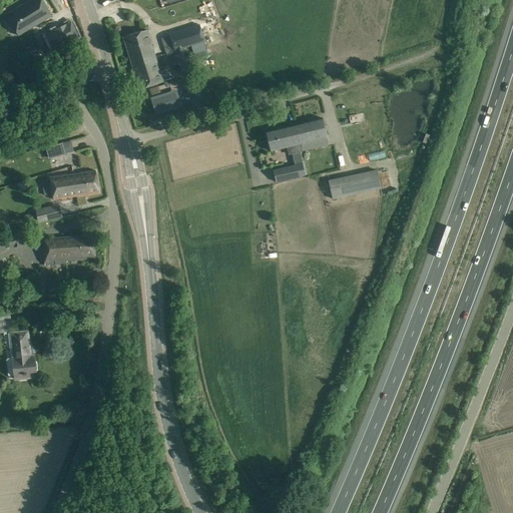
[(52,16),(42,0),(30,0),(5,15),(18,36),(52,16)]
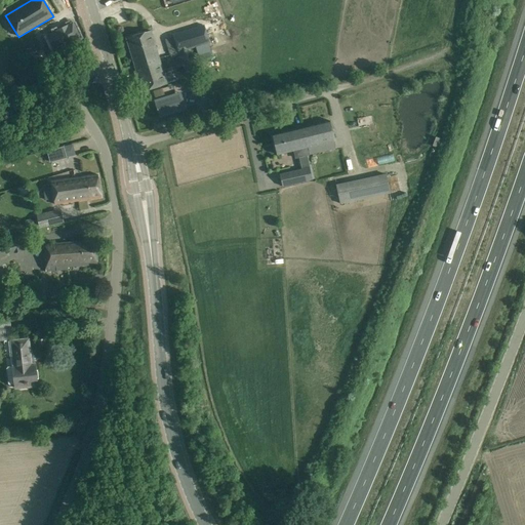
[(196,2),(182,5),(184,15),(198,12),(196,2)]
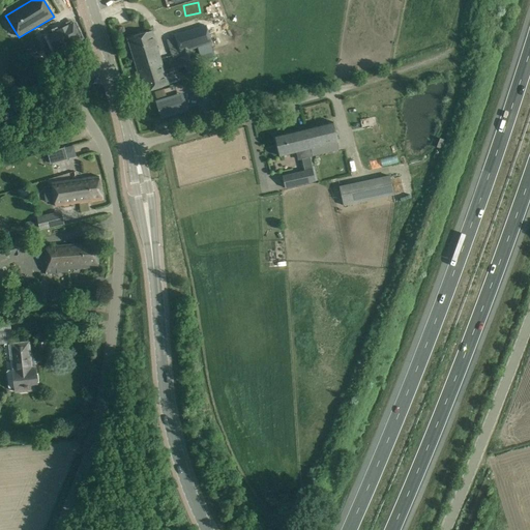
[(82,41),(74,24),(47,36),(55,54),(82,41)]
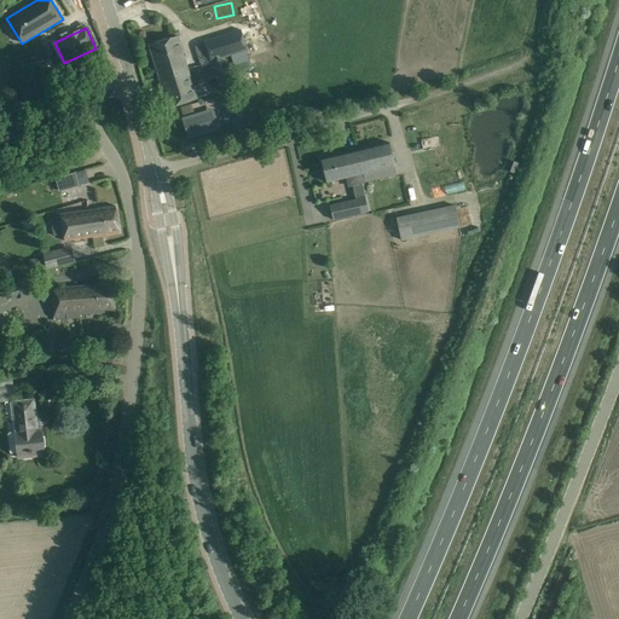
[(203,41),(209,63),(230,57),(231,57),(233,64),(243,61),(241,53),(248,52),(241,29),(203,41)]
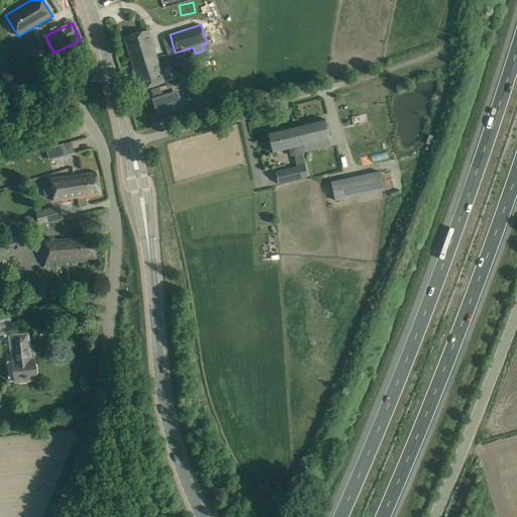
[(124,37),(132,66),(157,58),(148,30),(124,37)]
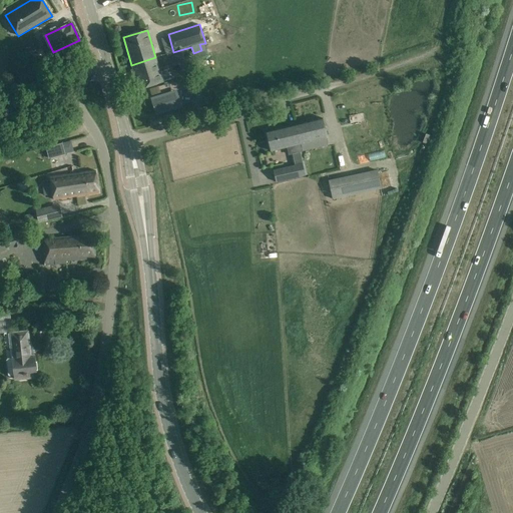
[(190,47),(173,52),(180,75),(192,72),(185,49),(190,47)]
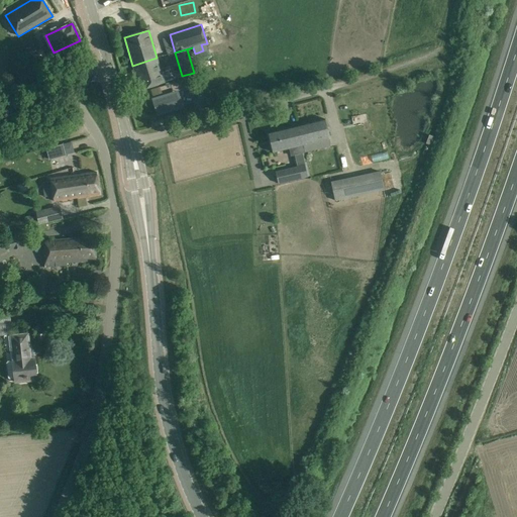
[(157,58),(132,66),(140,90),(165,83),(157,58)]
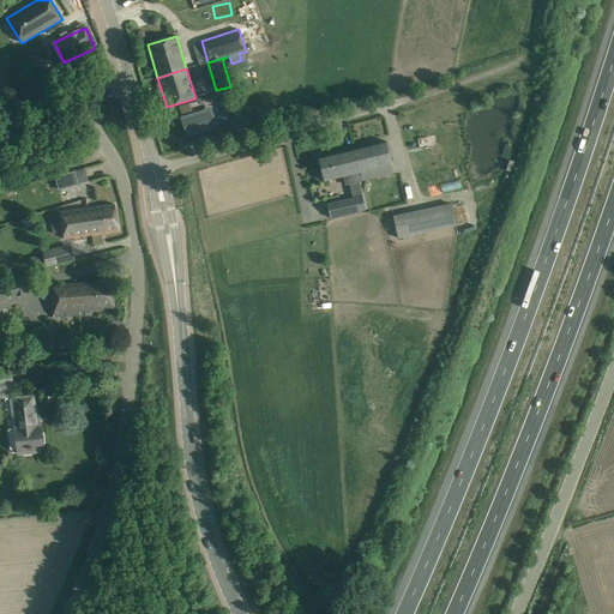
[(187,137),(216,127),(212,114),(203,116),(202,112),(182,119),(187,137)]
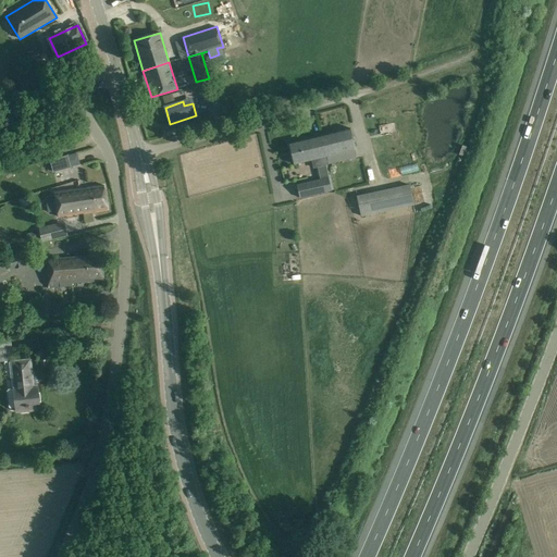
[(350,128),(321,135),(326,157),(355,149),(350,128)]
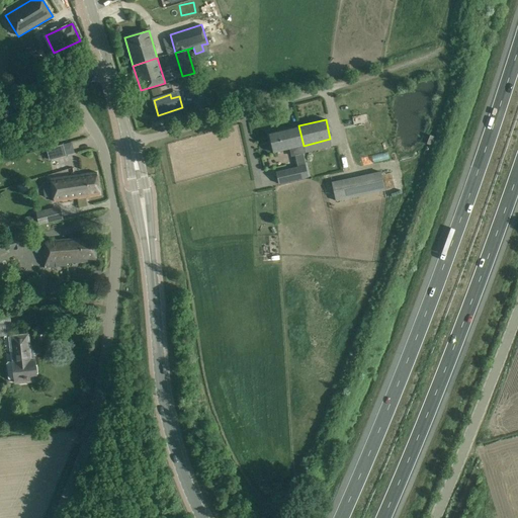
[(304,146),(298,125),(269,133),(274,153),(291,149),(293,156),(306,153),(304,146)]
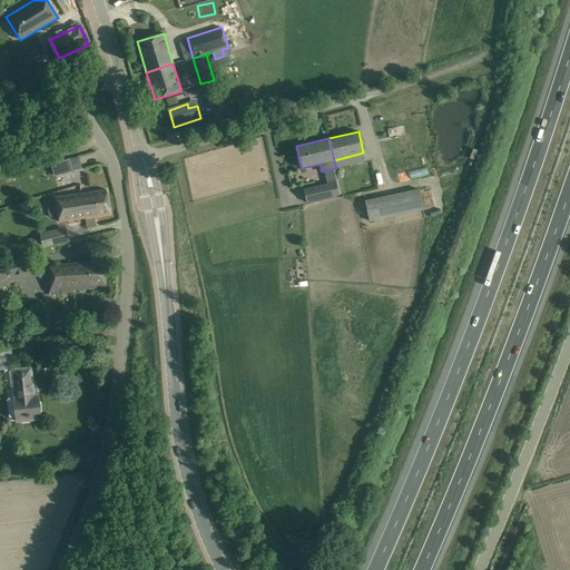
[(79,157),(51,165),(55,176),(71,172),(71,170),(81,168),(79,157)]
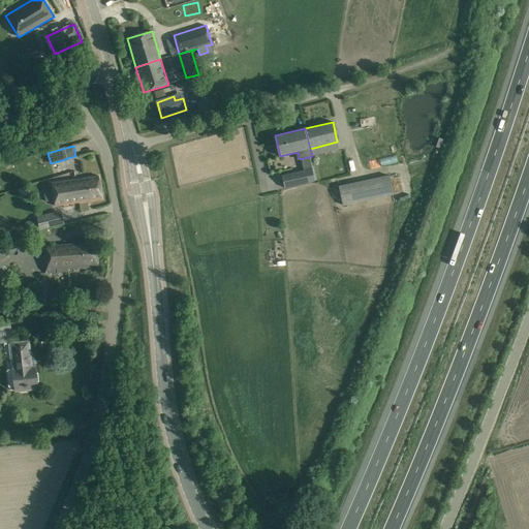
[(315,181),(312,168),(282,176),(284,188),(315,181)]
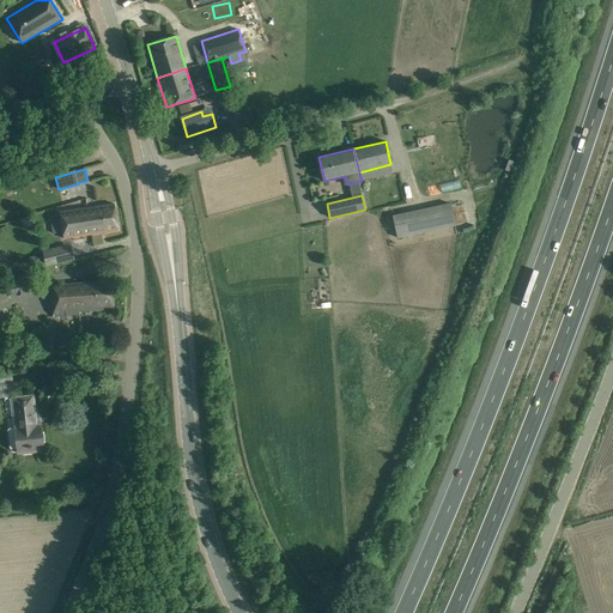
[(60,217),(64,237),(64,240),(107,232),(119,231),(114,204),(103,206),(60,212),(60,217)]
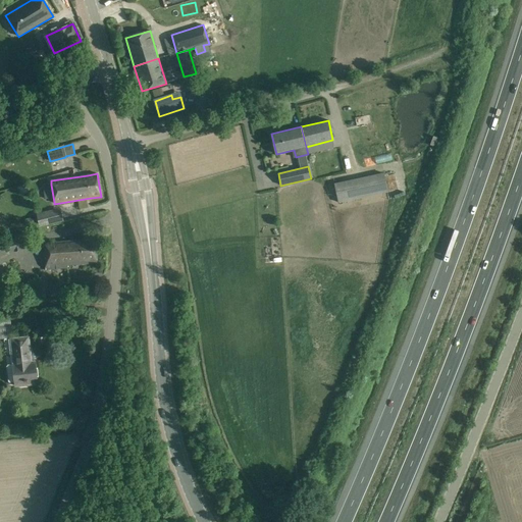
[(387,192),(383,174),(334,185),(338,202),(387,192)]
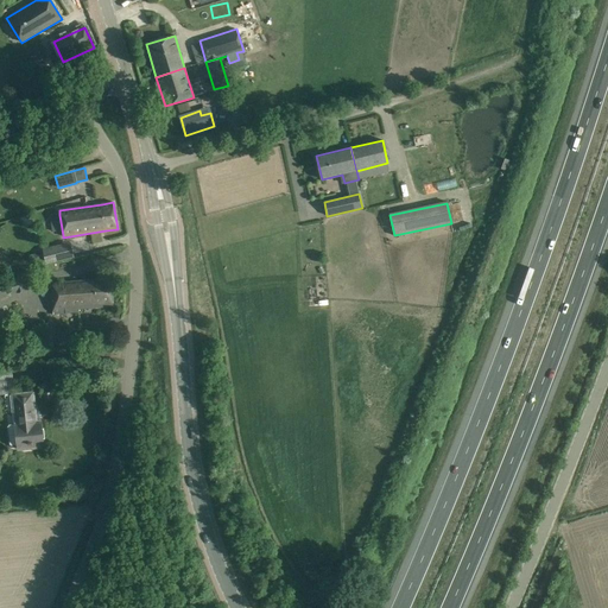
[(69,244),(43,249),(43,252),(45,260),(46,265),(73,258),(69,244)]
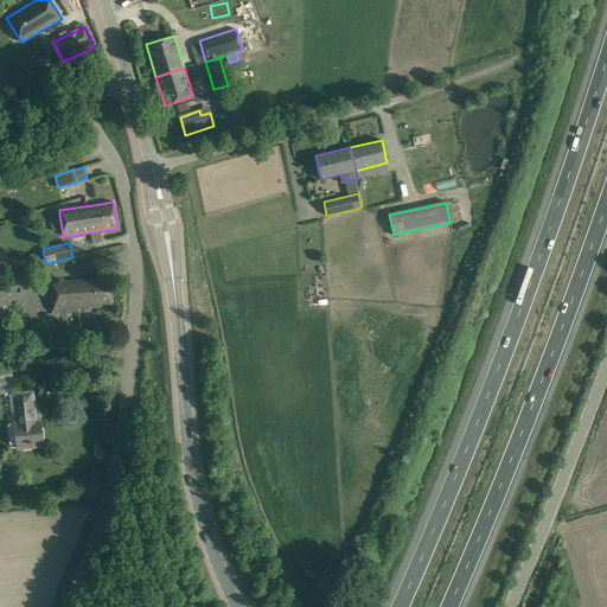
[(43,251),(33,254),(36,262),(45,260),(43,251)]
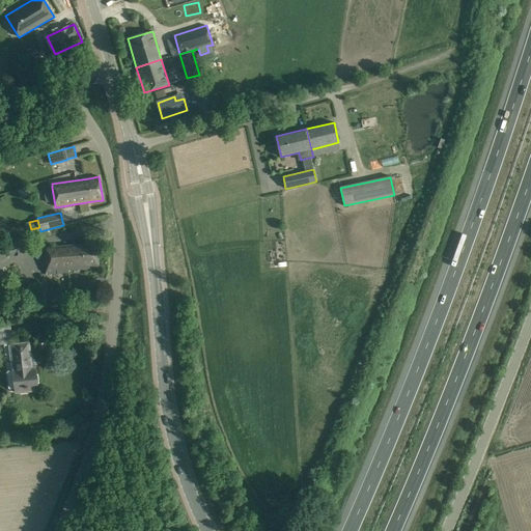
[(10,258),(27,253),(23,241),(6,245),(10,258)]
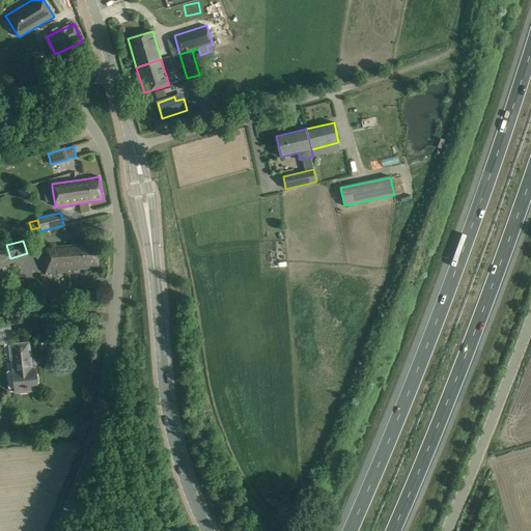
[(99,268),(96,243),(86,244),(44,248),(46,275),(68,273),(68,270),(99,268)]
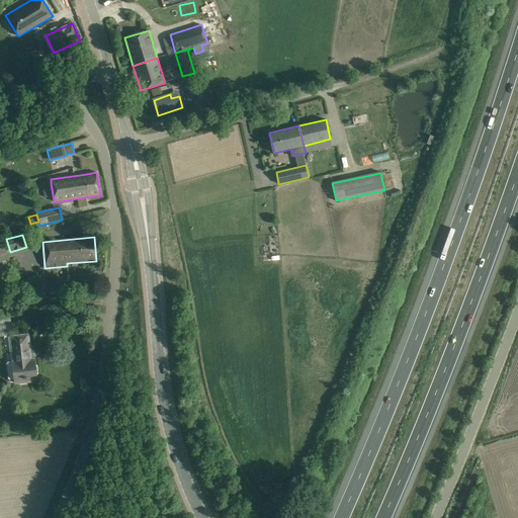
[(0,241),(0,254),(10,252),(6,239),(0,241)]
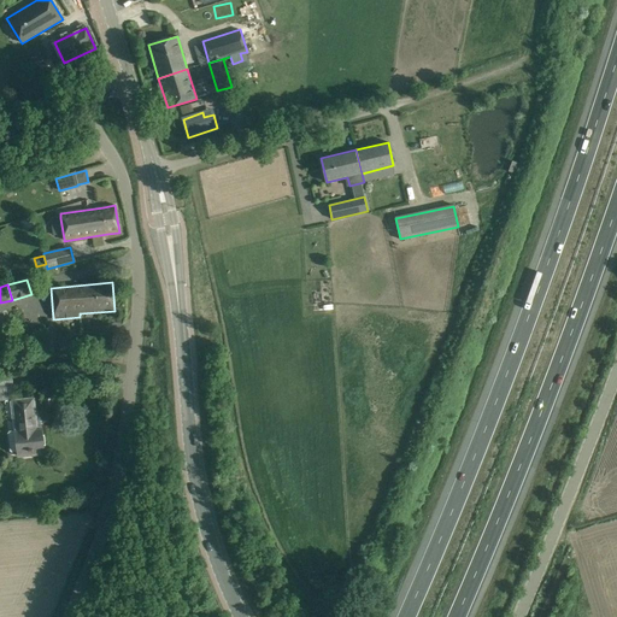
[(0,399),(15,397),(10,376),(0,377),(0,399)]
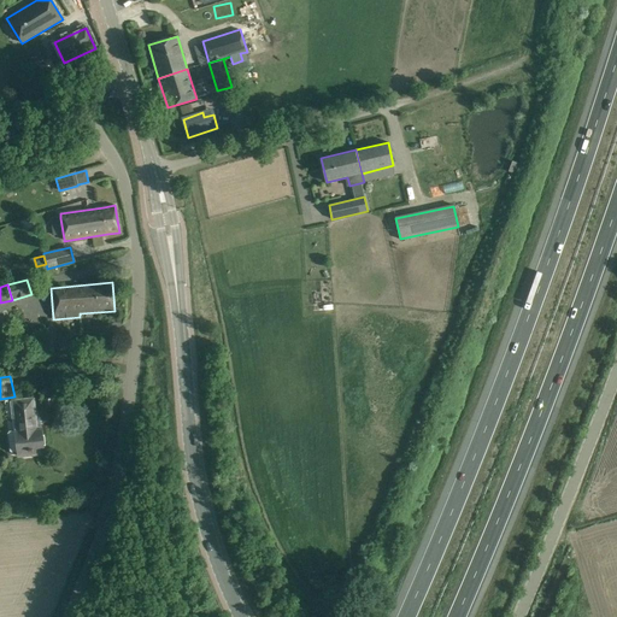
[(34,418),(35,418),(34,399),(13,401),(16,430),(15,430),(9,432),(7,433),(10,452),(11,453),(17,452),(17,457),(43,454),(41,428),(35,428),(34,418)]
